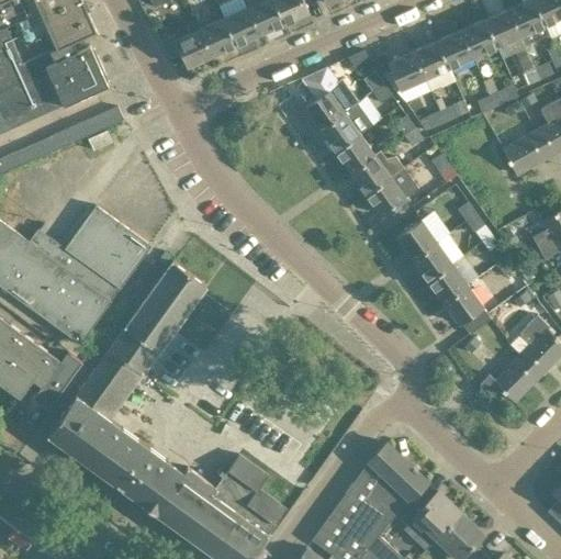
[(0,134),(62,107),(75,101),(105,87),(88,46),(85,48),(80,40),(83,37),(94,33),(79,0),(0,0),(0,134)]
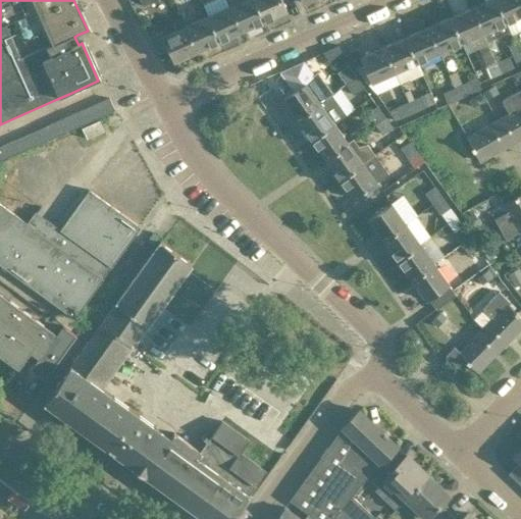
[(263,23),(252,0),(225,0),(229,9),(241,34),(263,23)]
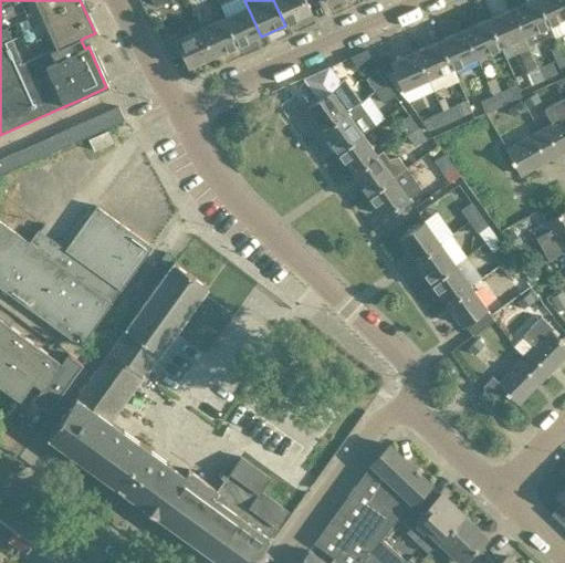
[(304,0),(273,0),(285,25),(311,14),(304,0)]
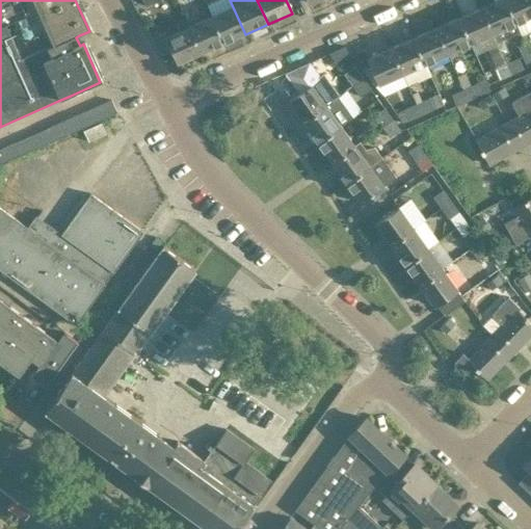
[(515,25),(504,0),(481,10),(496,44),(516,34),(512,26),(515,25)]
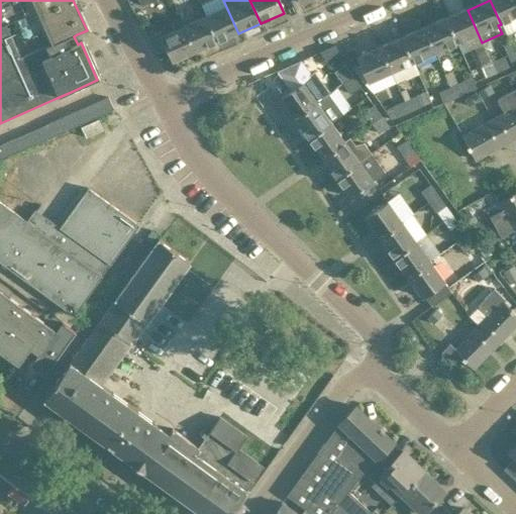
[(515,17),(515,0),(490,0),(501,24),(515,17)]
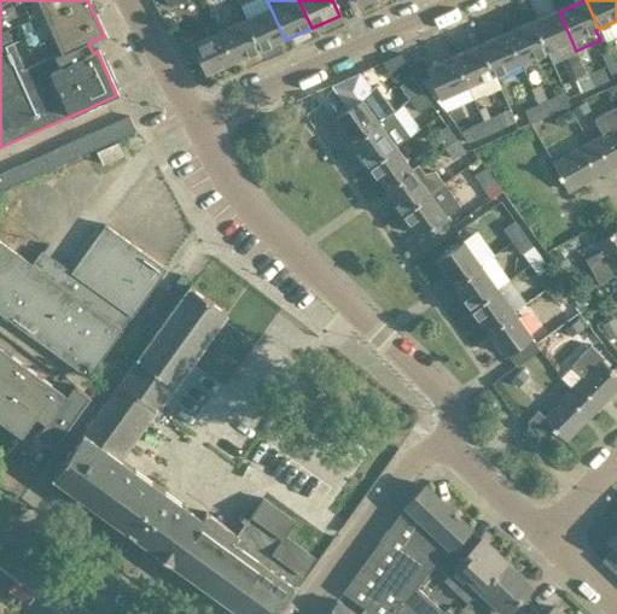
[(285,40),(272,11),(245,23),(258,52),(285,40)]
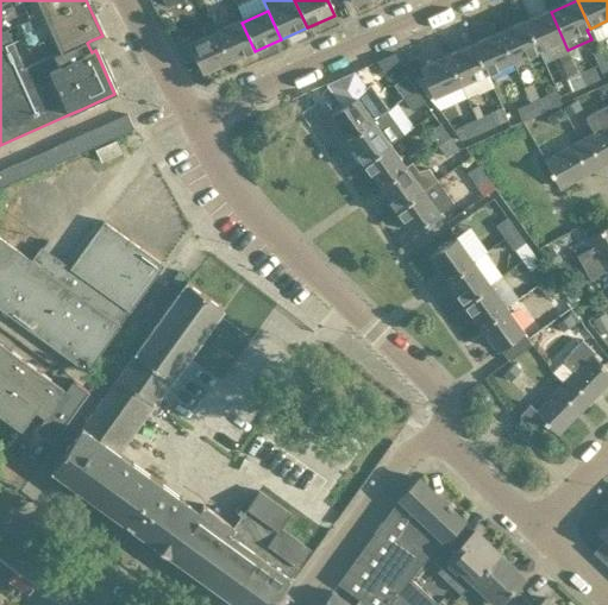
[(568,50),(551,12),(525,24),(538,52),(537,52),(543,64),(568,54),(566,51),(568,50)]
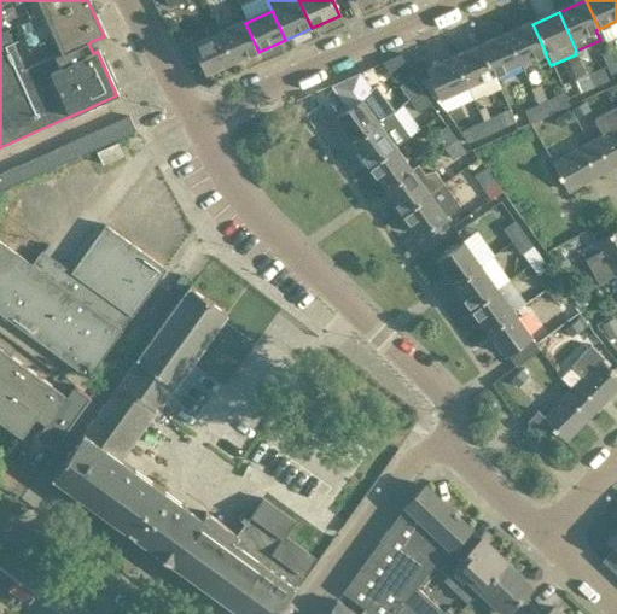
[(258,52),(245,23),(219,35),(232,64),(258,52)]
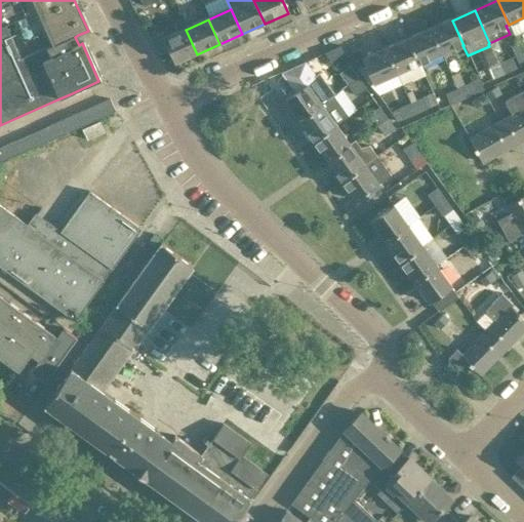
[(197,54),(186,30),(185,31),(179,21),(171,24),(175,32),(159,38),(158,35),(149,40),(159,58),(168,53),(174,65),(197,54)]
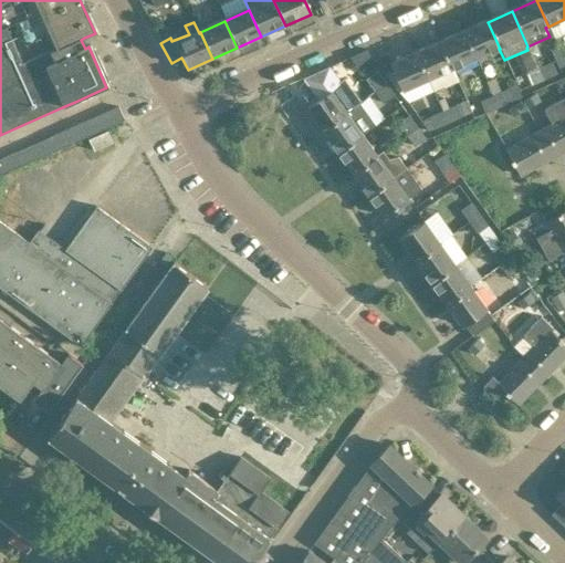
[(500,49),(488,22),(463,32),(475,59),(499,49),(500,49)]
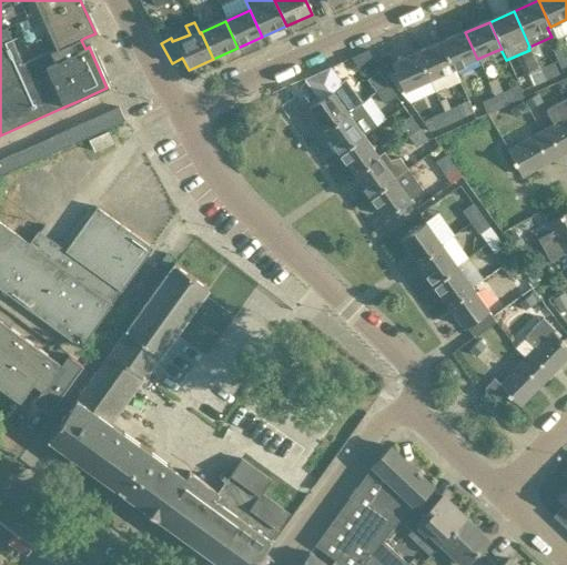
[(477,59),(465,32),(441,43),(453,70),(477,59)]
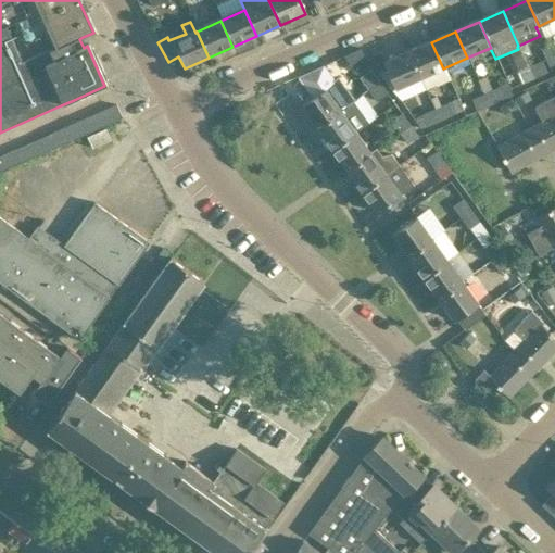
[(443,68),(431,42),(407,53),(418,79),(440,70),(443,68)]
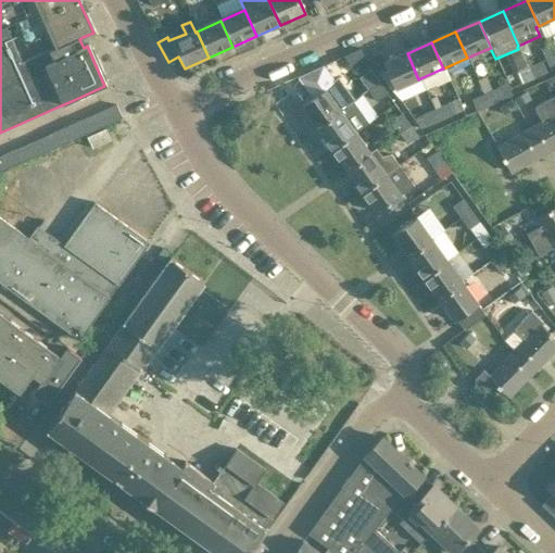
[(554,70),(554,63),(547,47),(539,51),(549,73),(554,70)]
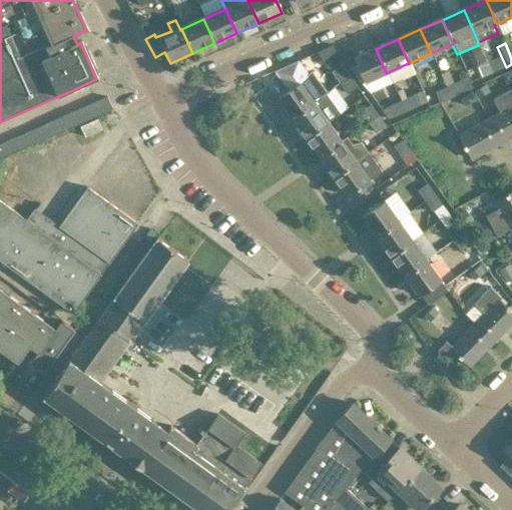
[(323,64),(337,62),(335,49),(321,51),(323,64)]
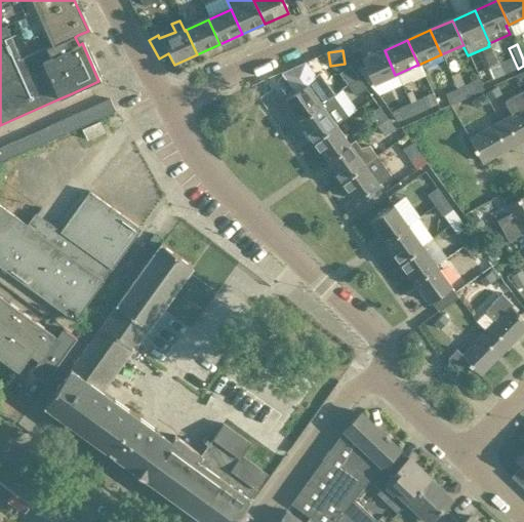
[(395,75),(385,50),(363,61),(373,85),(395,75)]
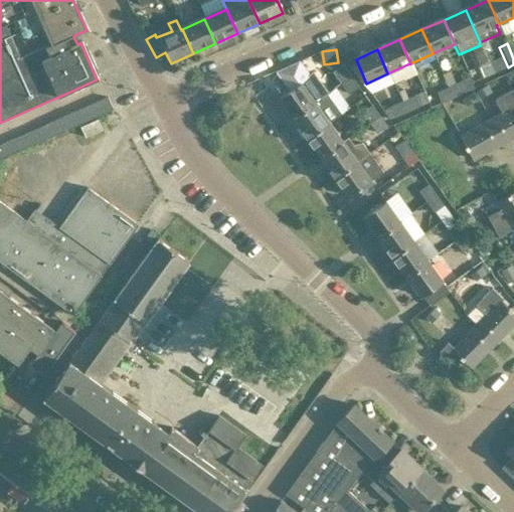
[(501,57),(490,62),(493,68),(490,69),(492,75),(506,68),(501,57)]
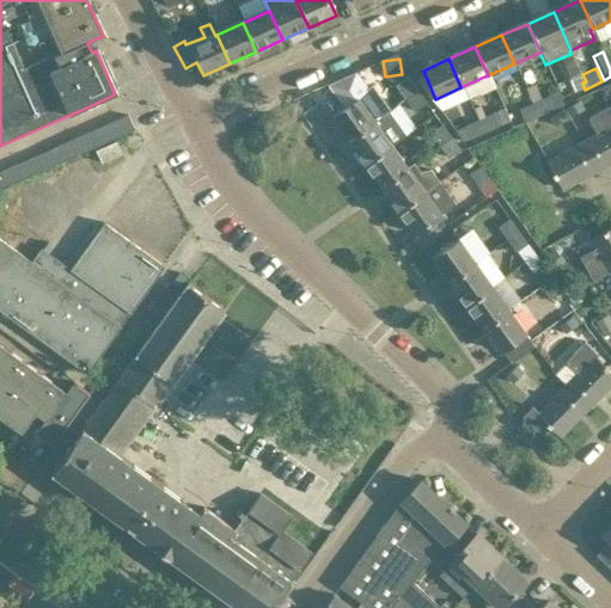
[(356,74),(328,87),(344,110),(333,118),(349,142),(388,114),(371,91),(370,92),(356,74)]
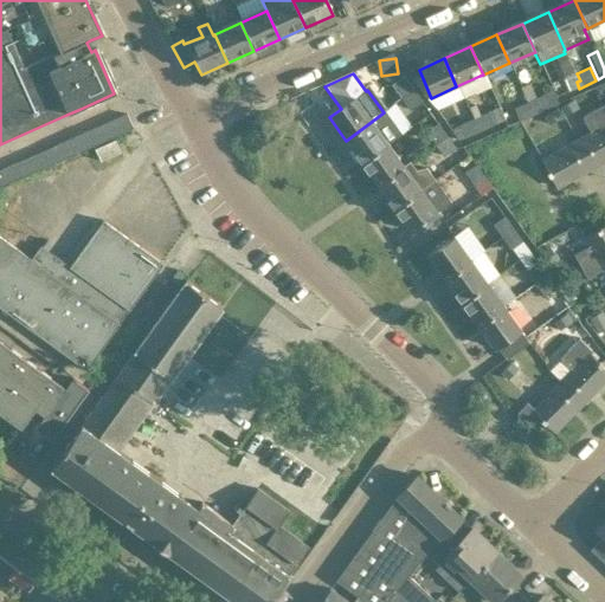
[(580,81),(577,73),(561,81),(567,94),(579,89),(577,82),(580,81)]
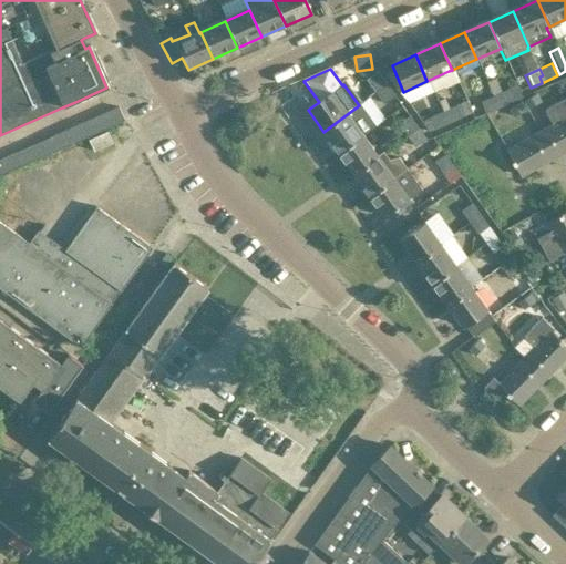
[(368,82),(374,92),(379,89),(381,91),(387,88),(378,74),(368,82)]
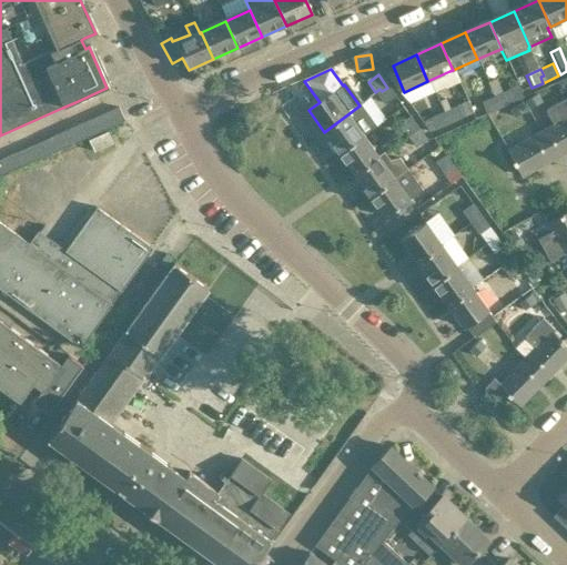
[(395,99),(387,88),(382,91),(380,89),(375,92),(385,106),(395,99)]
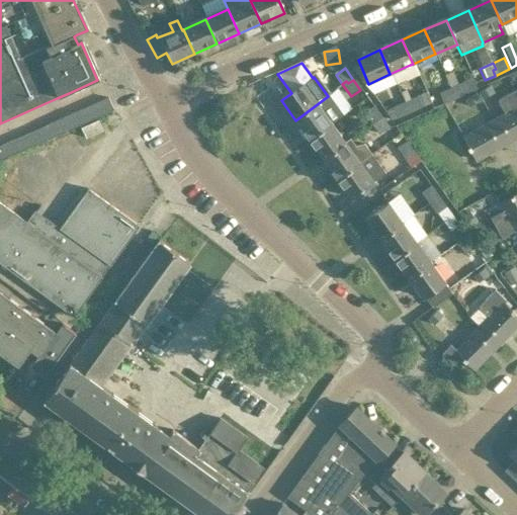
[(462,84),(450,89),(455,100),(467,95),(462,84)]
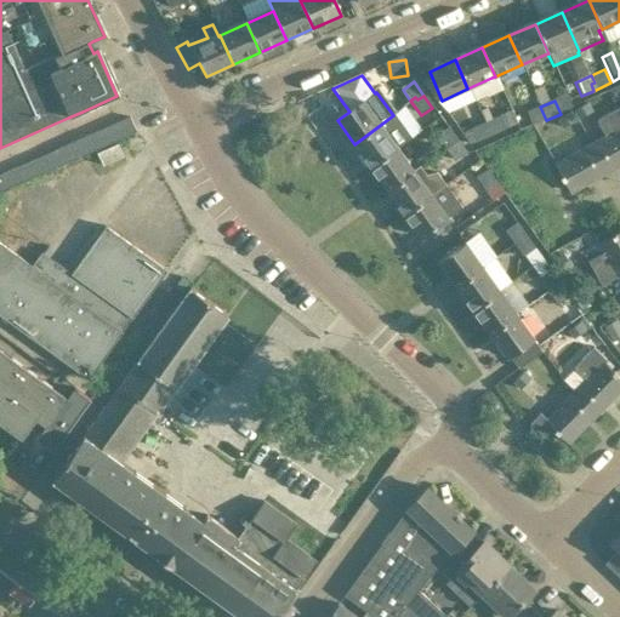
[(592,113),(586,103),(573,112),(579,120),(592,113)]
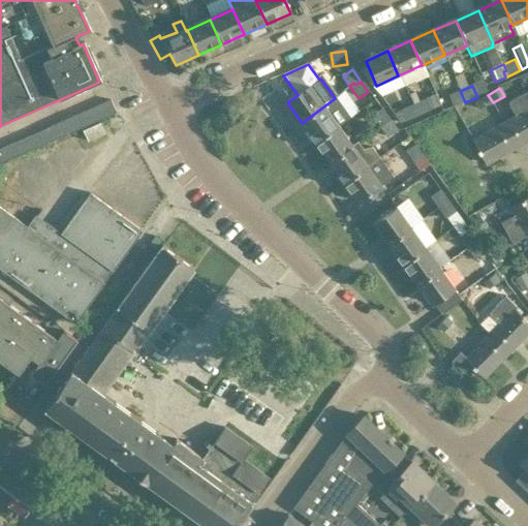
[(465,102),(460,91),(459,92),(448,96),(453,107),(465,102)]
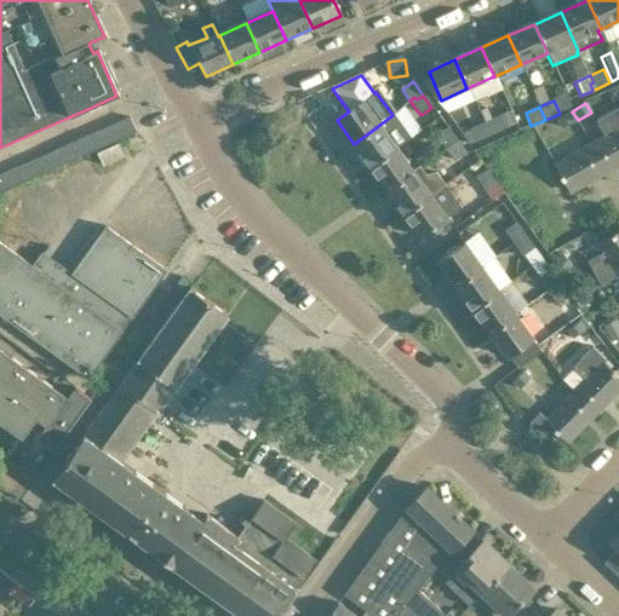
[(575,122),(571,113),(556,120),(562,130),(575,122)]
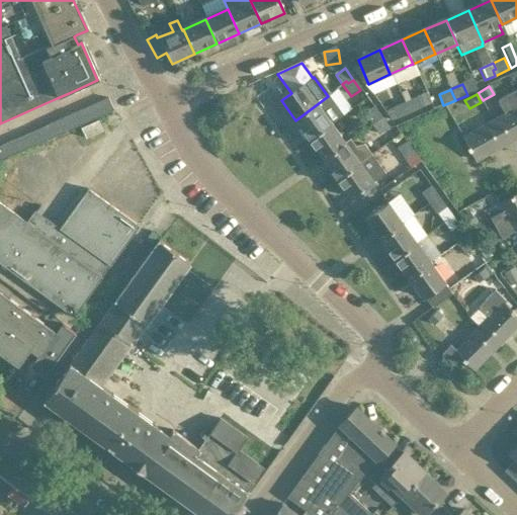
[(516,106),(510,94),(496,102),(504,117),(491,124),(504,147),(511,143),(509,140),(516,136),(516,138),(516,106)]
